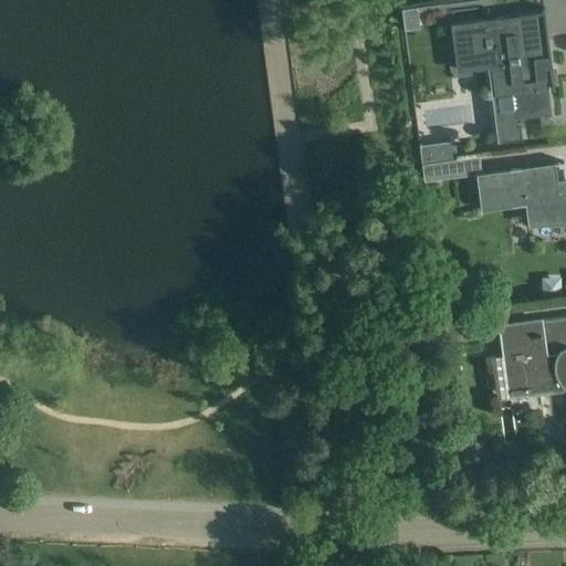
[(404,8),(401,9),(404,29),(406,29),(419,27),(417,7),(404,8)]
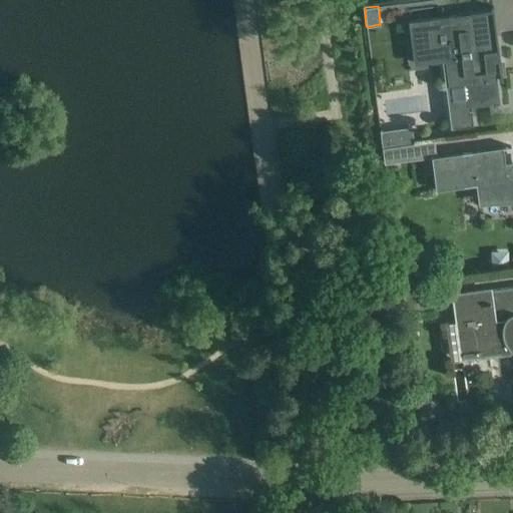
[(499,103),(494,61),(500,60),(493,7),(491,7),(491,10),(408,21),(409,24),(410,24),(413,45),(416,63),(445,60),(445,61),(449,85),(466,82),(468,100),(467,100),(468,105),(497,101),(497,103),(499,103)]
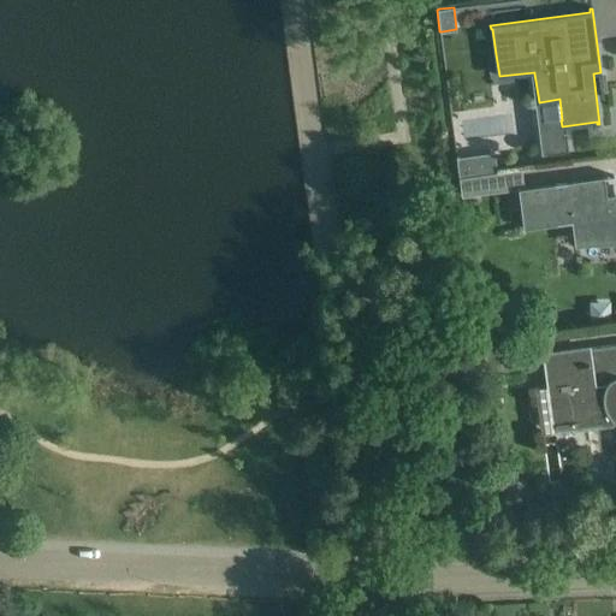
[(495,152),(456,158),(458,177),(497,172),(495,152)]
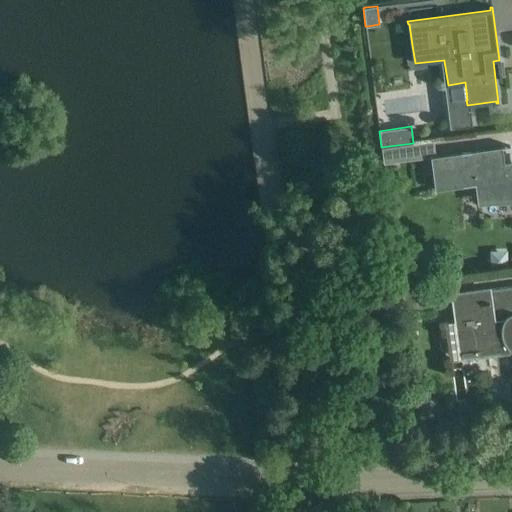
[(411,159),(409,147),(386,150),(387,162),(411,159)]
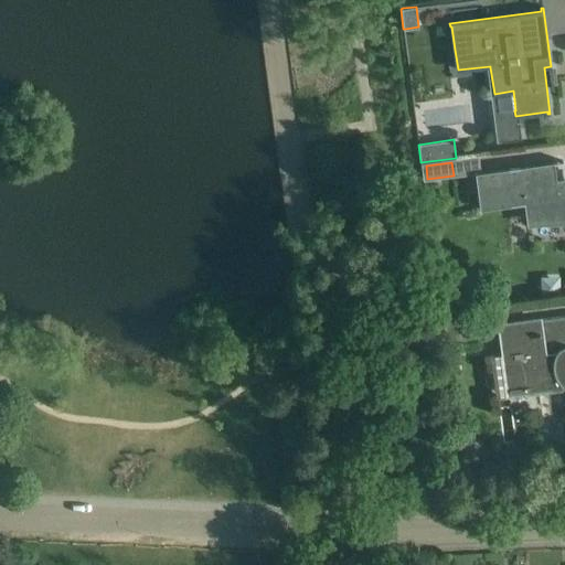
[(556,179),(554,162),(475,172),(479,209),(523,203),(526,221),(551,217),(551,221),(564,220),(564,179),(564,178),(556,179)]
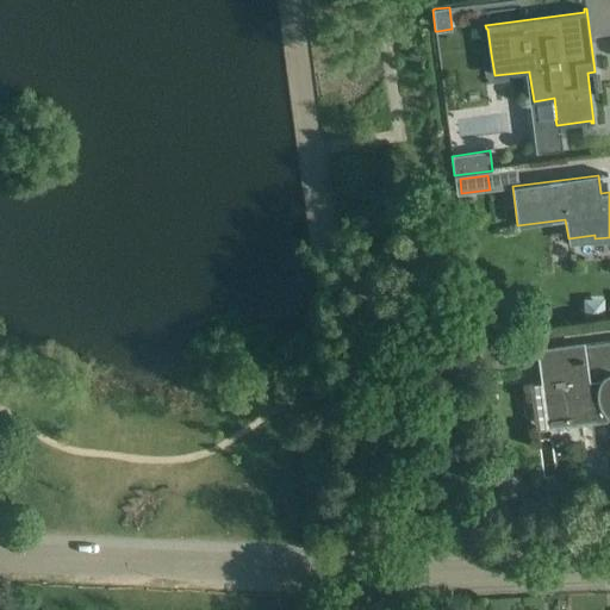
[(609,453),(598,455),(598,458),(597,459),(596,460),(598,480),(609,479),(609,341),(539,350),(548,422),(605,415),(609,416),(609,453)]
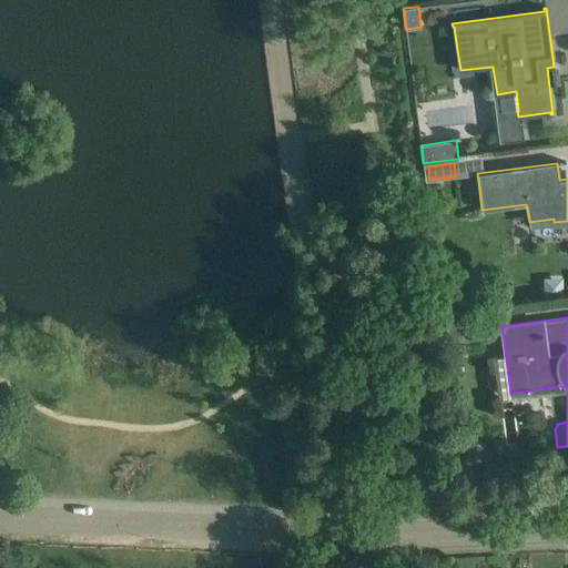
[(475,448),(466,449),(467,464),(482,463),(480,454),(475,448)]
